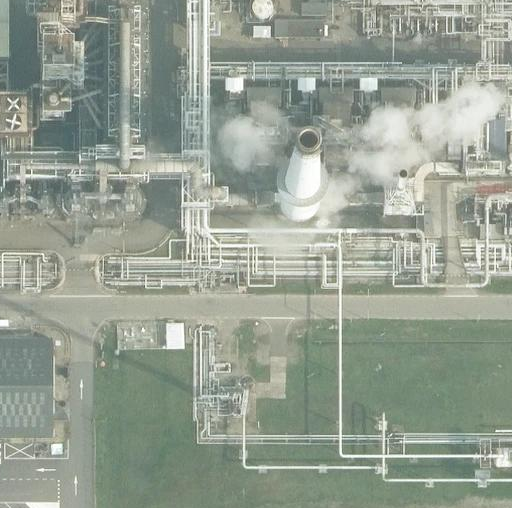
[(0,0),(0,61),(9,61),(8,0),(0,0)]
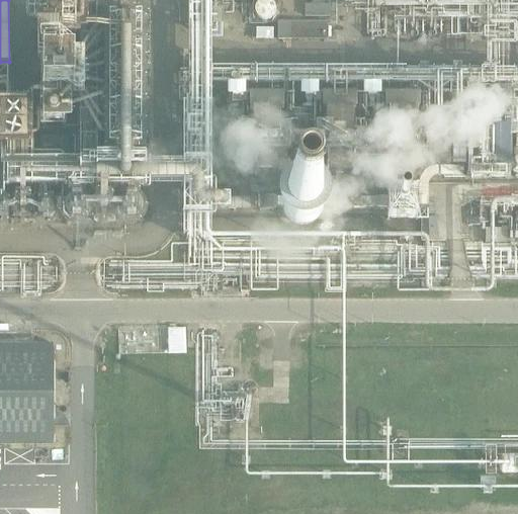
[(311,0),(311,1),(304,1),(304,12),(329,12),(329,2),(324,2),(324,0),(311,0)]
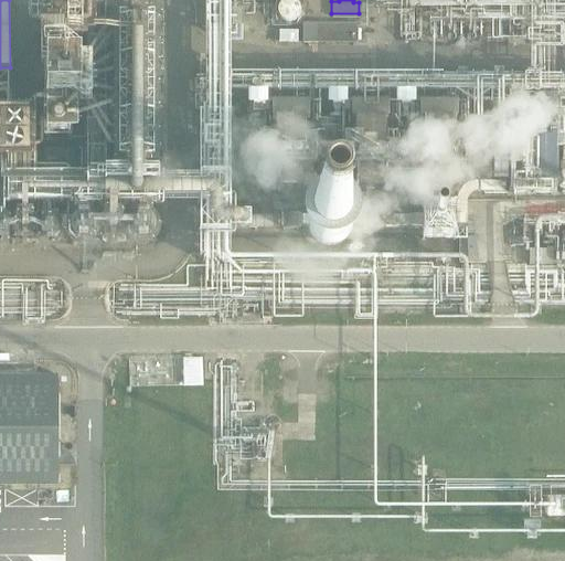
[(302,39),(358,40),(358,21),(302,20),(302,39)]
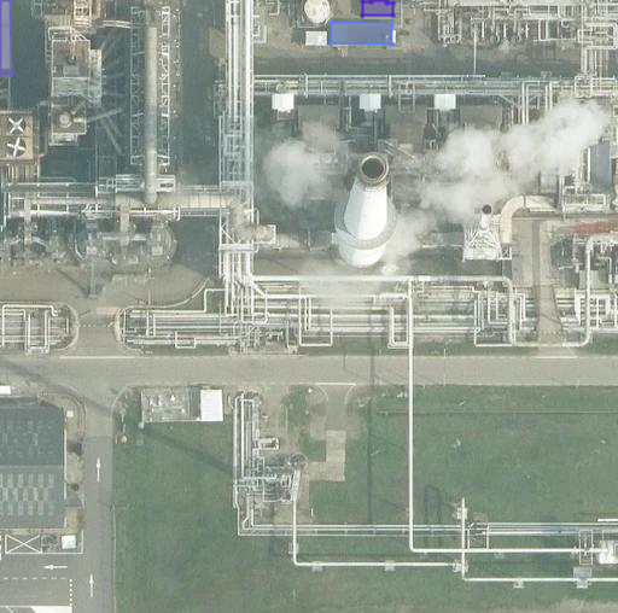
[(305,171),(305,196),(339,196),(338,174),(353,174),(353,147),(339,147),(339,105),(297,105),(298,171),(305,171)]
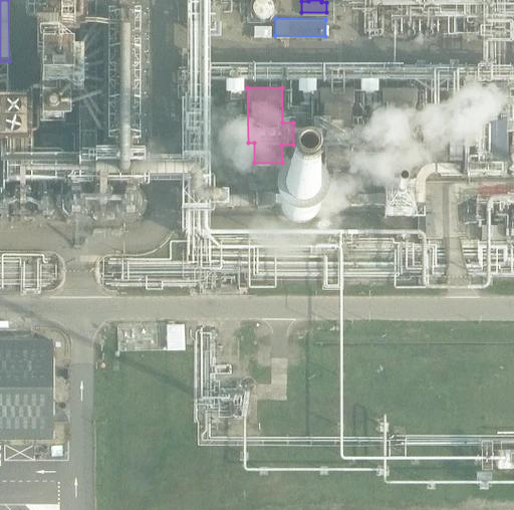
[(389,90),(386,140),(425,141),(426,125),(413,124),(414,99),(395,98),(396,91),(389,90)]
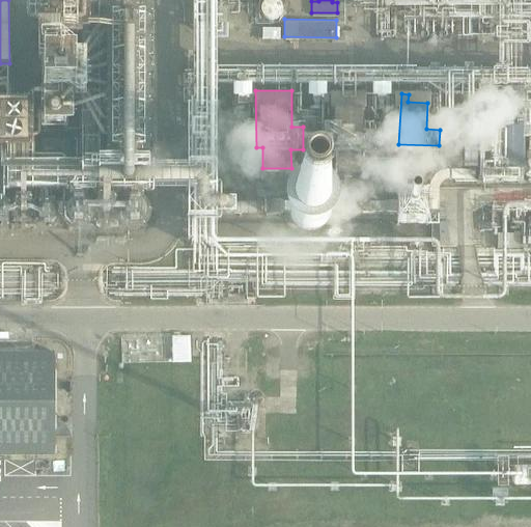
[(362,162),(365,105),(334,103),(333,143),(333,161),(362,162)]
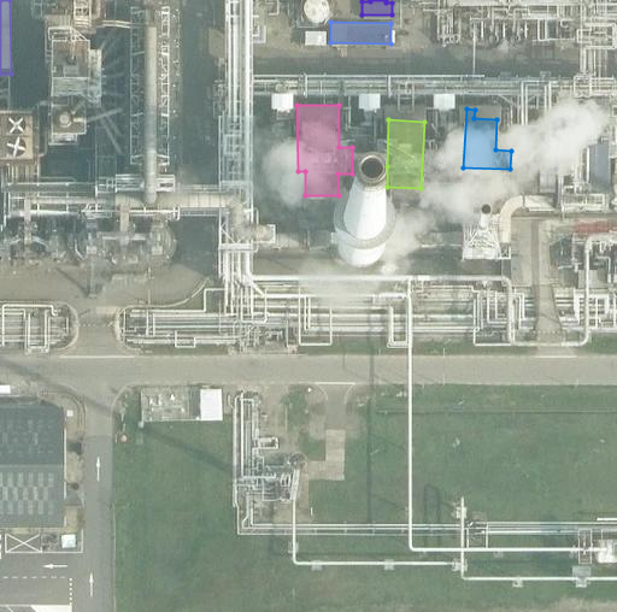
[(341,213),(350,269),(385,264),(376,209),(341,213)]
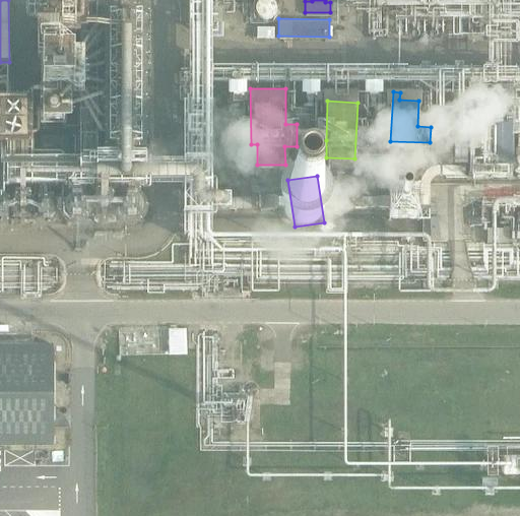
[(488,226),(486,241),(509,241),(509,227),(488,226)]
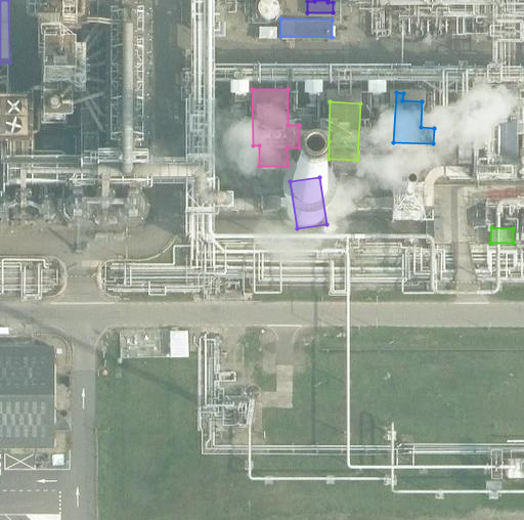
[(55,447),(55,345),(0,344),(0,447),(34,447),(55,447)]
